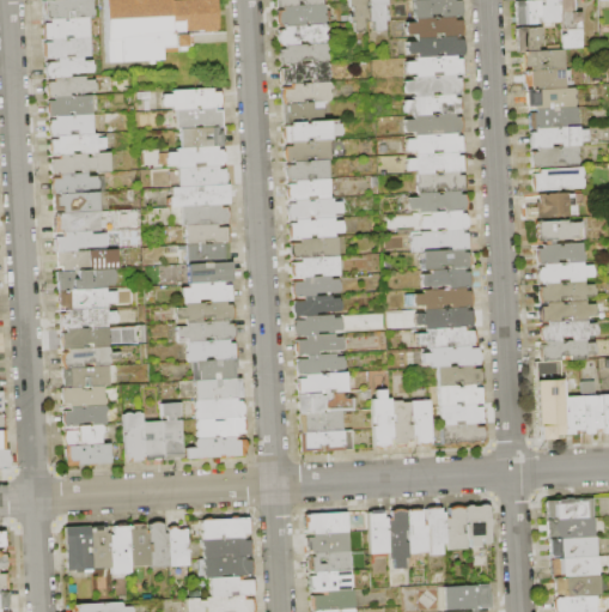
[(92,0),(93,17),(44,19),(43,0),(92,0)]
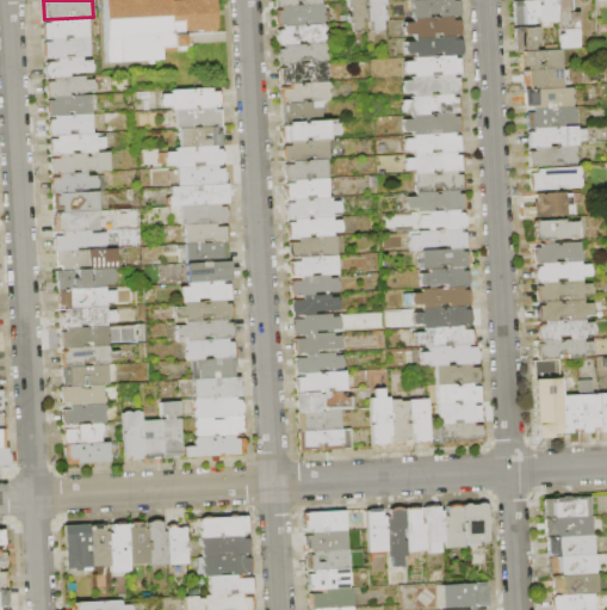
[(169,0),(171,4),(217,0),(221,32),(172,35),(172,49),(161,50),(161,60),(109,62),(104,0),(169,0)]
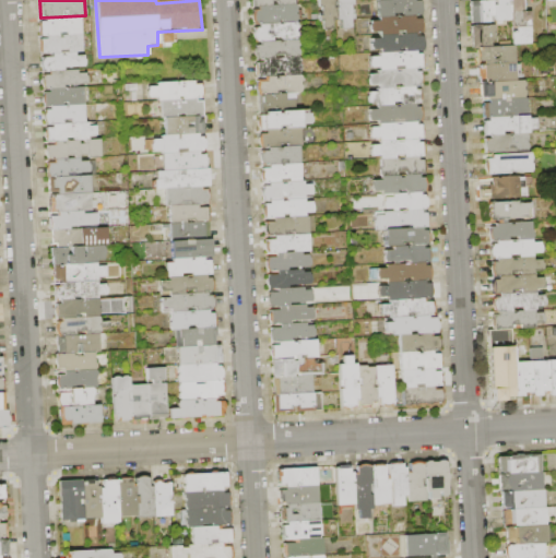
[(336,0),(338,25),(320,26),(319,0),(336,0)]
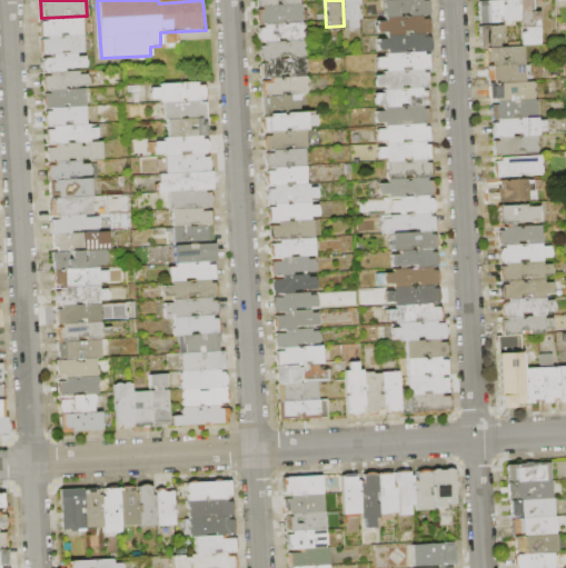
[(360,0),(361,26),(344,26),(343,0),(360,0)]
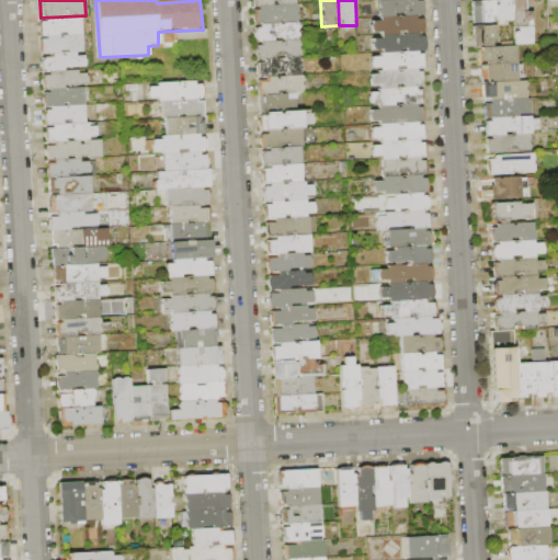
[(423,0),(423,14),(378,16),(377,0),(423,0)]
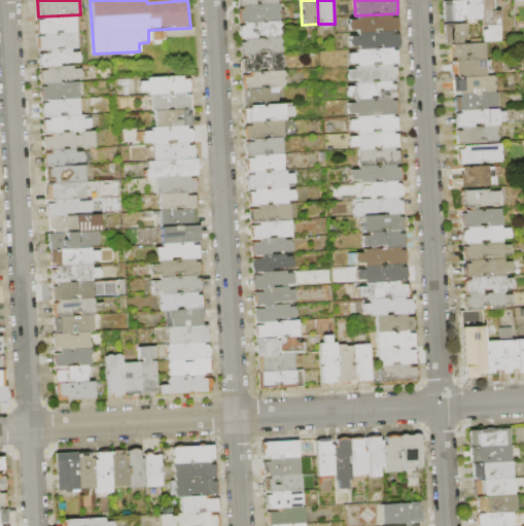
[(466,0),(467,20),(467,22),(445,22),(444,0),(466,0)]
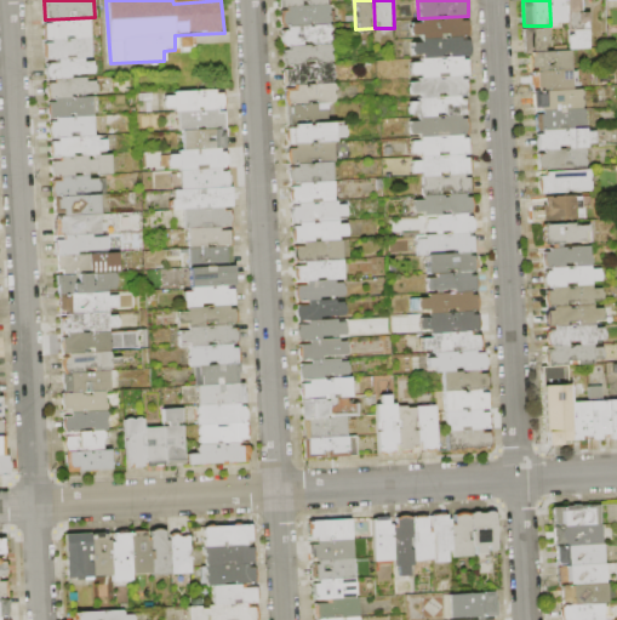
[(569,0),(570,22),(550,23),(549,0),(569,0)]
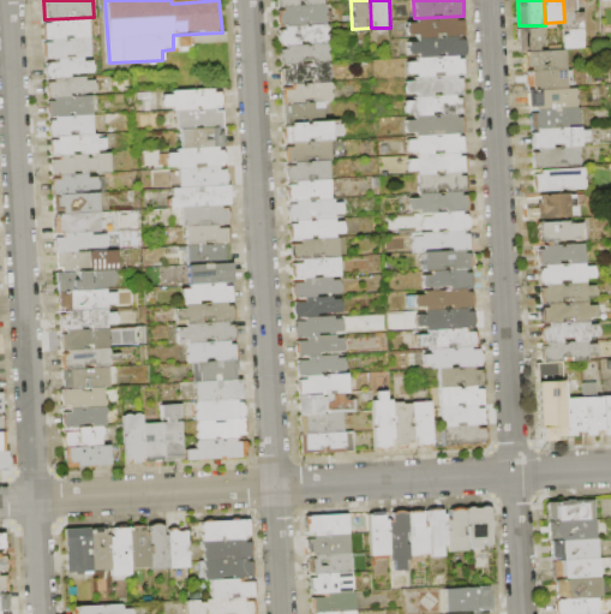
[(327,3),(328,23),(282,25),(281,6),(327,3)]
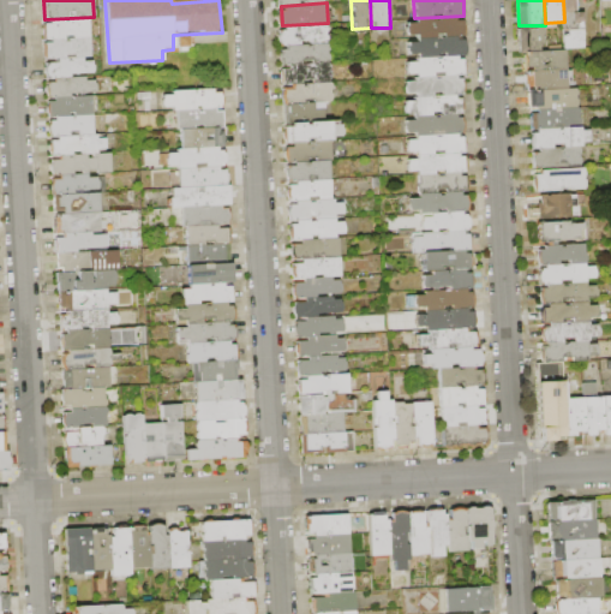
[(463,16),(465,35),(415,37),(414,18),(463,16)]
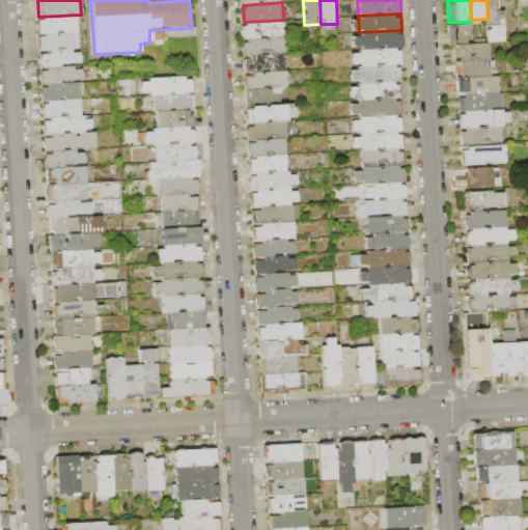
[(38,17),(81,15),(82,31),(39,34),(38,17)]
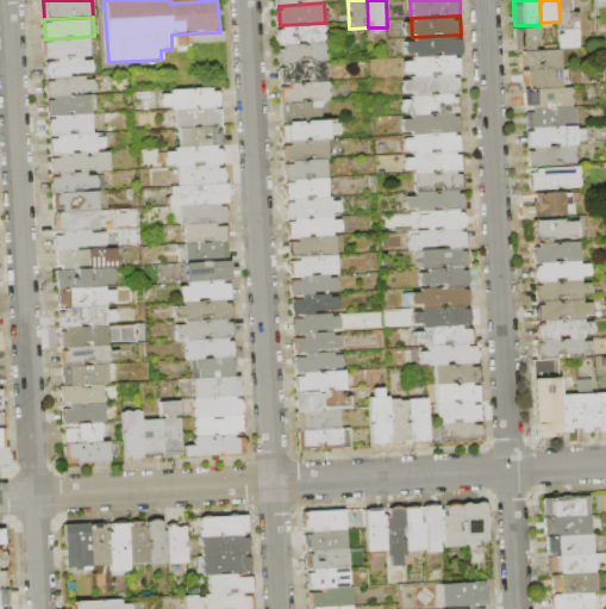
[(325,23),(326,41),(281,44),(280,25),(325,23)]
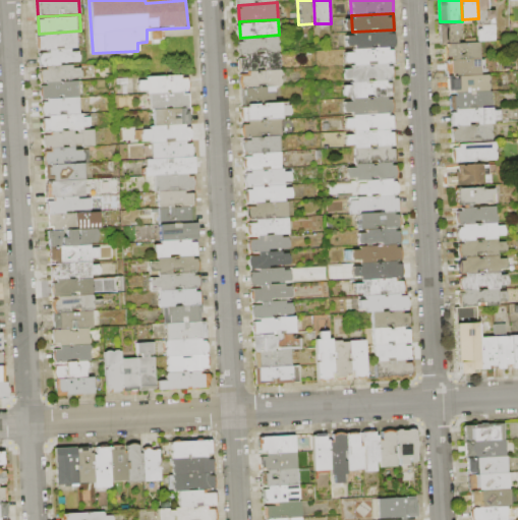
[(441,42),(463,42),(462,21),(440,21),(441,42)]
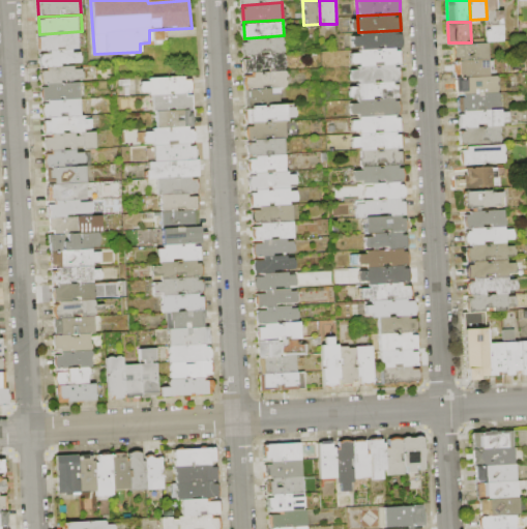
[(401,30),(402,48),(400,48),(358,50),(358,32),(401,30)]
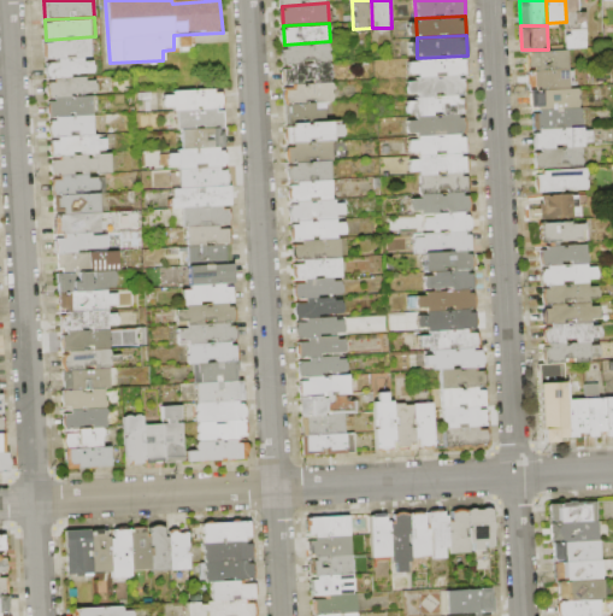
[(46,40),(95,36),(96,54),(47,57),(46,40)]
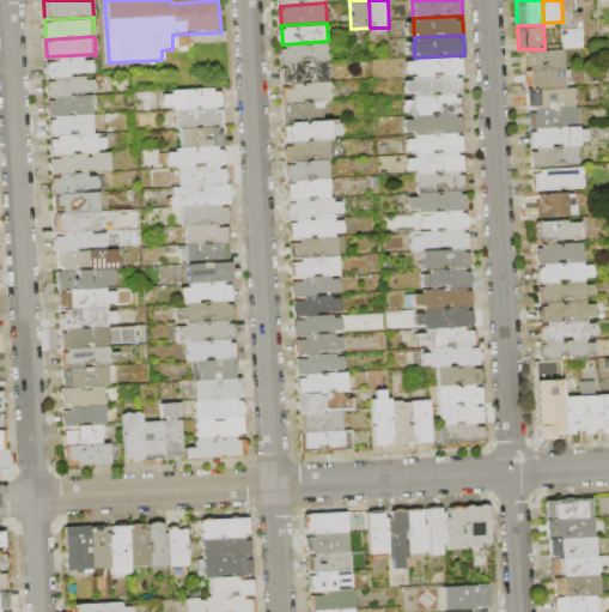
[(282,44),(328,42),(328,62),(284,65),(282,44)]
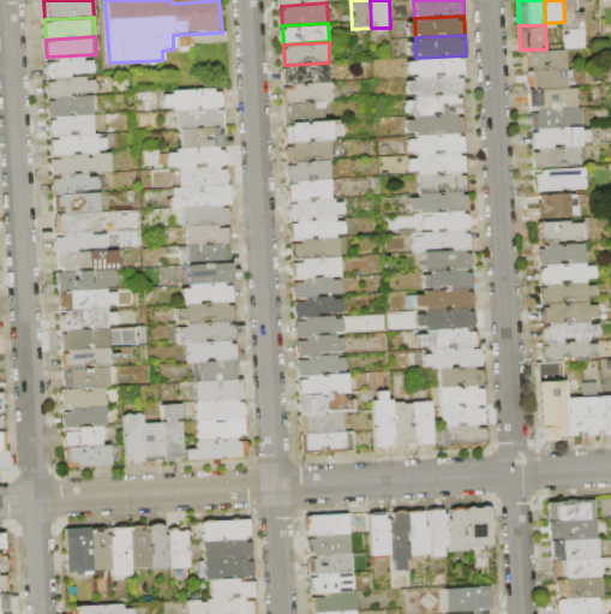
[(527,70),(527,51),(568,49),(568,69),(531,70),(527,70)]
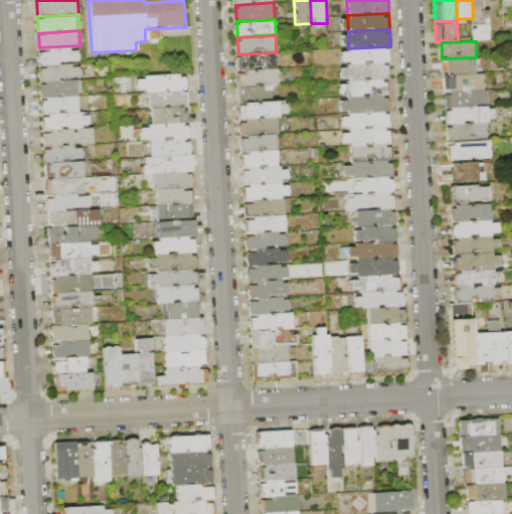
[(80,45),(81,62),(39,64),(38,47),(80,45)]
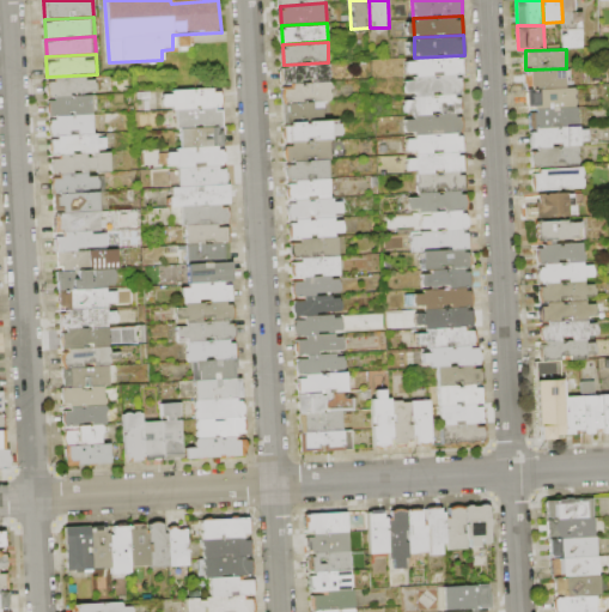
[(414,58),(462,55),(463,74),(415,77),(414,58)]
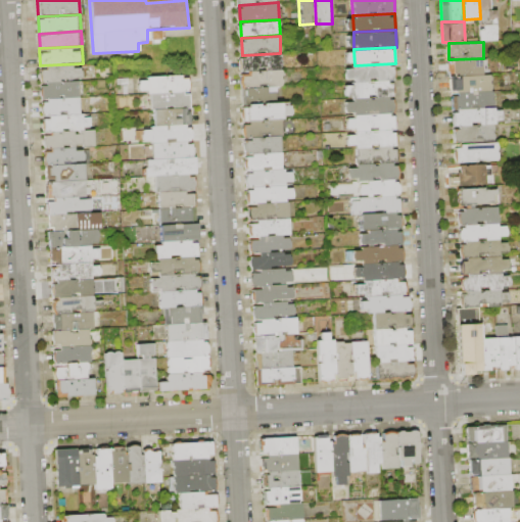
[(280,53),(281,69),(242,70),(242,55),(280,53)]
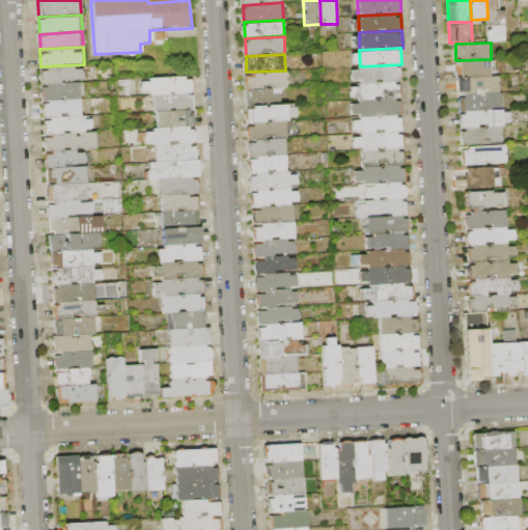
[(459,77),(459,60),(491,59),(493,59),(493,76),(459,77)]
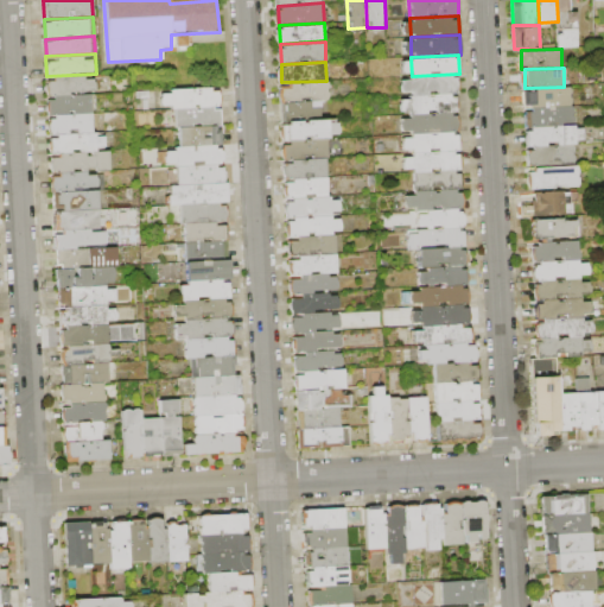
[(46,76),(96,74),(97,92),(48,94),(46,76)]
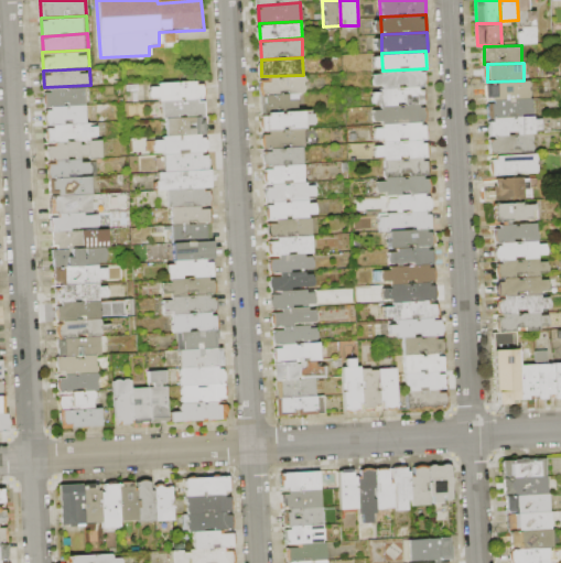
[(427,68),(428,85),(376,87),(375,71),(427,68)]
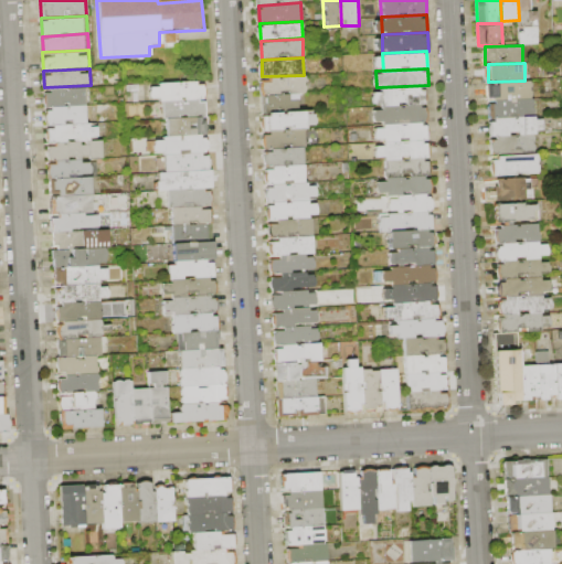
[(262,76),(304,75),(305,93),(263,94),(262,76)]
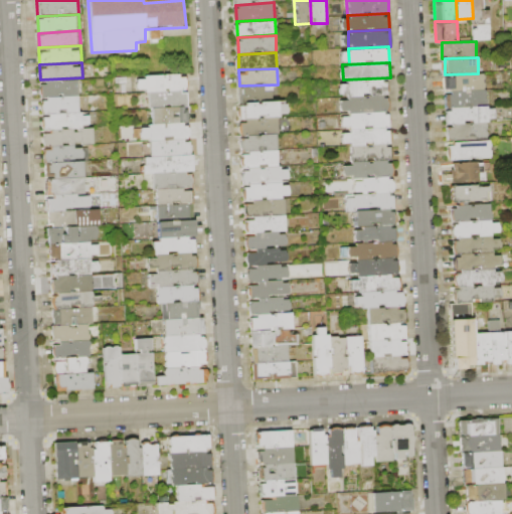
[(138,76),(187,73),(188,88),(147,91),(139,91),(138,76)]
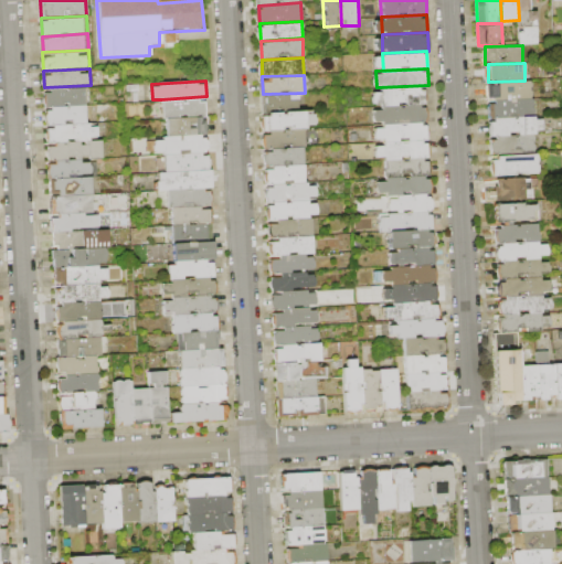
[(489,117),(488,82),(525,81),(534,81),(536,116),(489,117)]
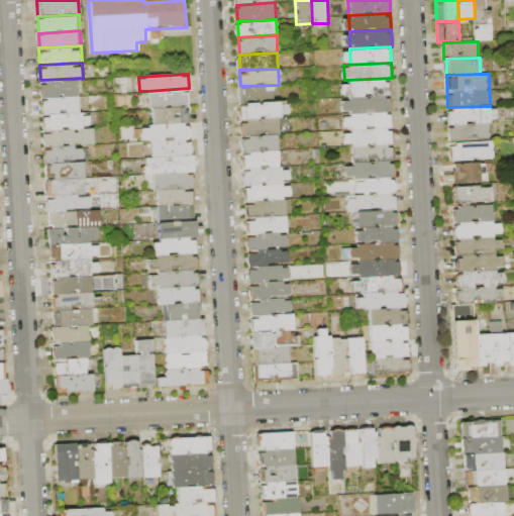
[(83,78),(84,94),(80,95),(41,97),(40,80),(83,78)]
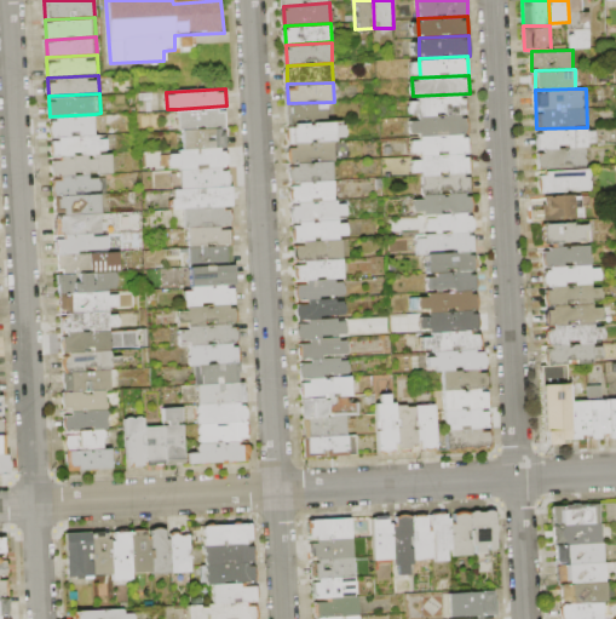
[(470,93),(471,114),(414,118),(413,96),(470,93)]
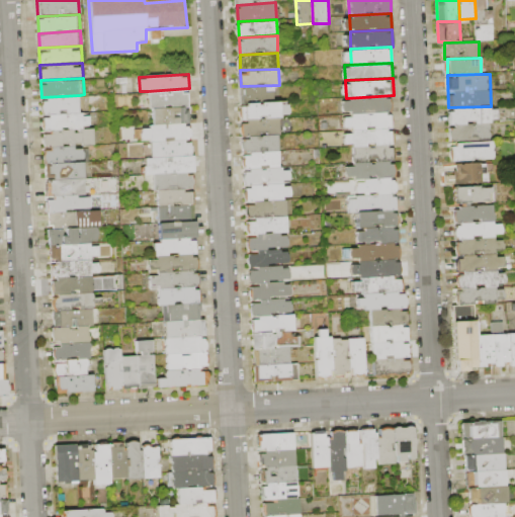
[(279,85),(279,101),(242,103),(241,86),(279,85)]
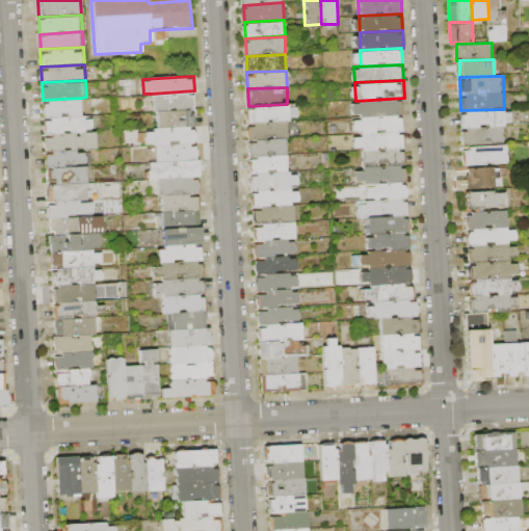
[(152,94),(194,90),(195,108),(156,111),(154,111),(152,94)]
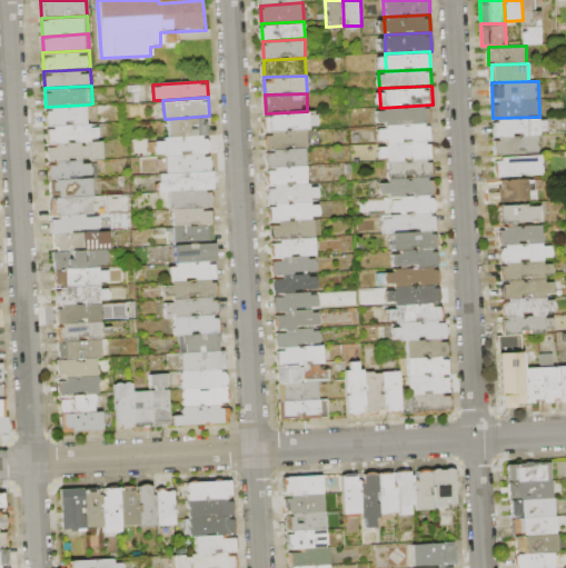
[(46,107),(88,105),(90,121),(48,125),(46,107)]
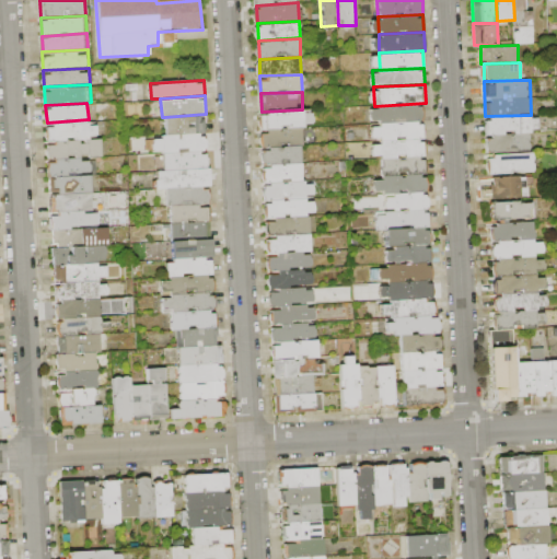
[(374,106),(427,104),(427,120),(374,123),(374,106)]
